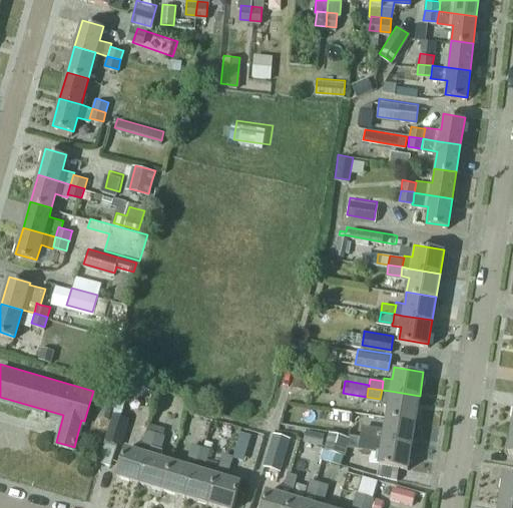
[(380,399),(380,402),(388,403),(386,415),(416,419),(420,396),(390,391),(382,390),(380,399)]
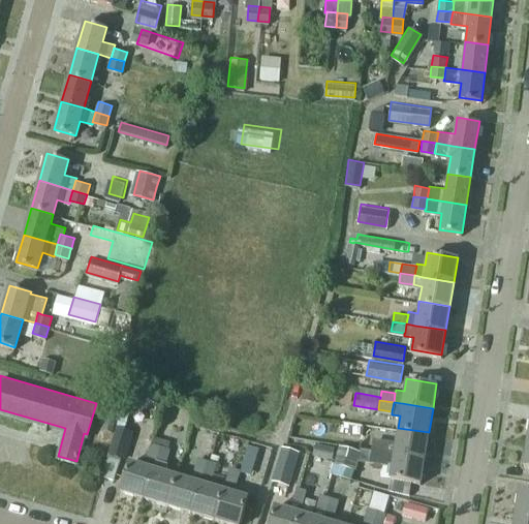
[(109,452),(102,473),(114,478),(121,455),(125,441),(129,442),(133,429),(117,424),(109,452)]
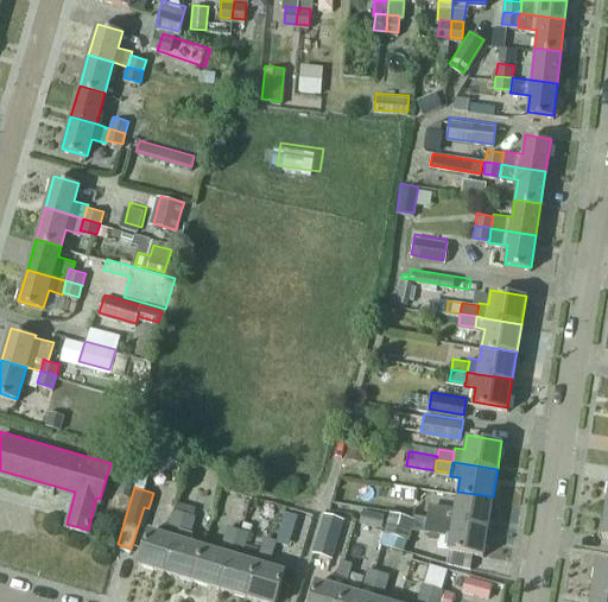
[(429,504),(428,514),(443,518),(453,519),(488,525),(493,496),(457,492),(455,505),(444,504),(443,506),(429,504)]
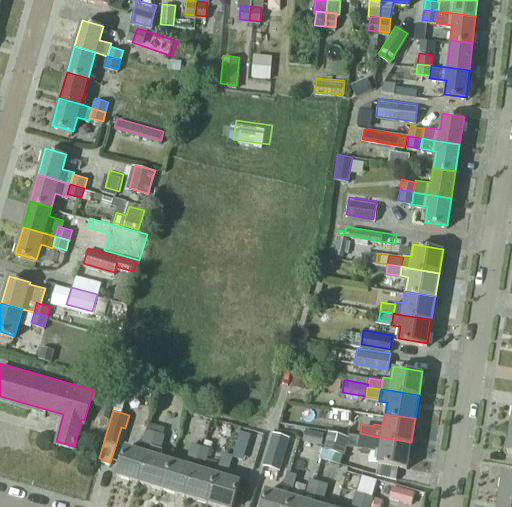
[(146,428),(142,441),(151,444),(155,430),(147,428),(146,428)]
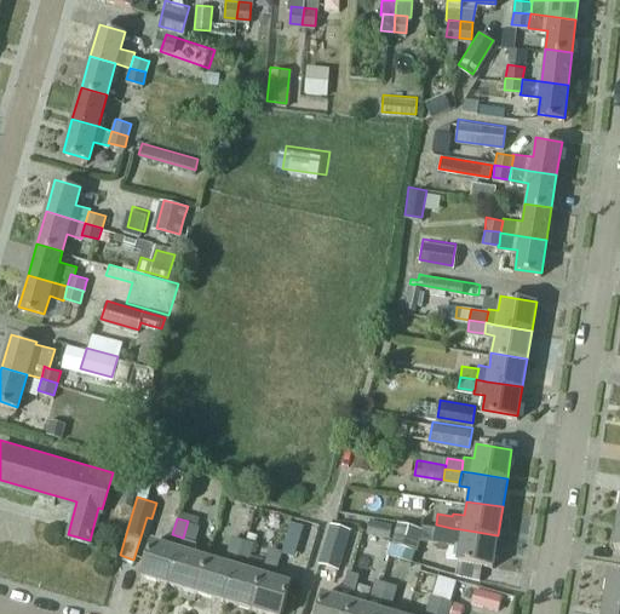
[(390,540),(386,551),(412,560),(415,547),(417,547),(419,537),(423,527),(422,527),(400,520),(394,541),(390,540)]
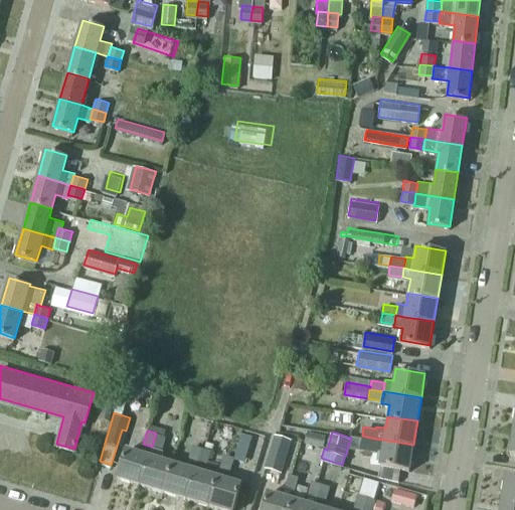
[(156,433),(152,447),(161,449),(165,436),(164,436),(156,433)]
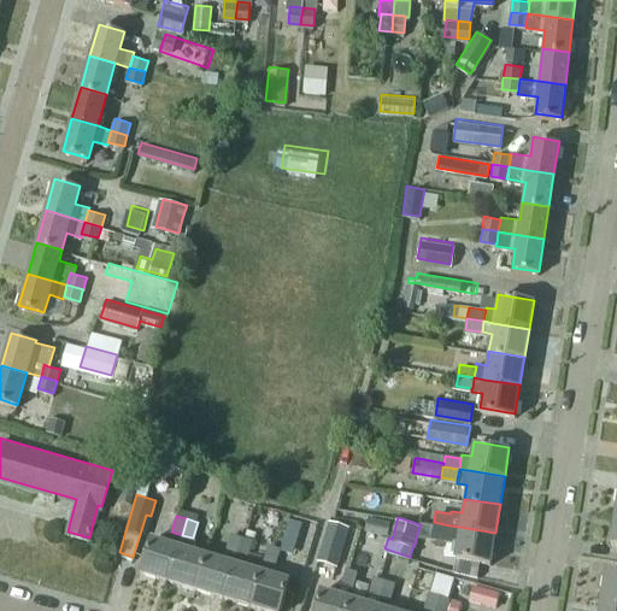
[(317,558),(338,564),(350,524),(329,518),(317,558)]
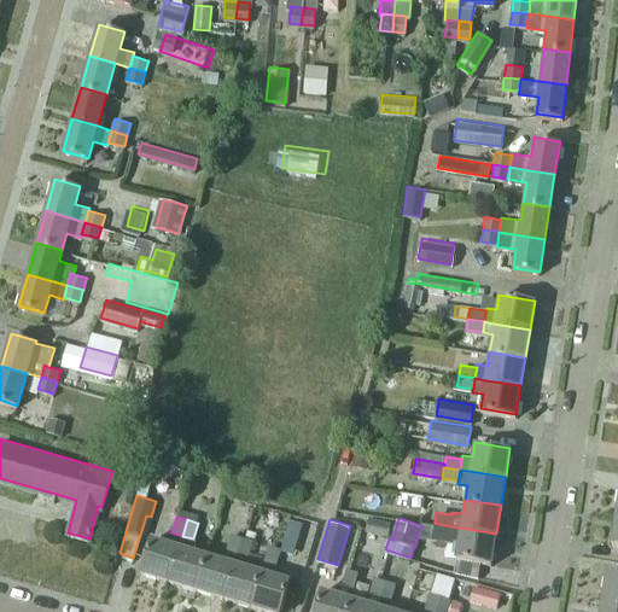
[(421,525),(418,535),(458,542),(455,557),(481,560),(491,563),(496,534),(460,528),(450,526),(435,523),(421,522),(420,525),(421,525)]
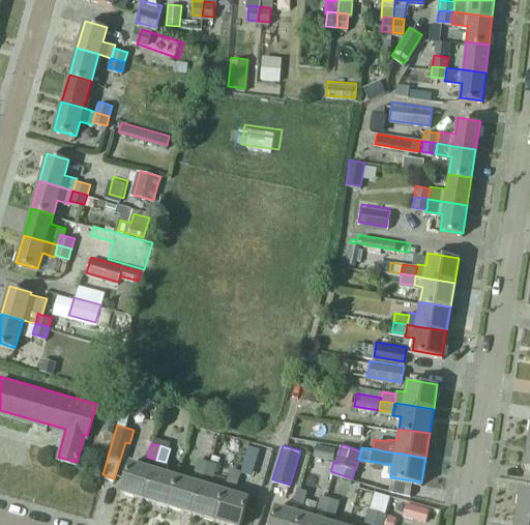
[(129,461),(121,490),(145,497),(154,468),(156,460),(147,457),(144,456),(142,464),(129,461)]
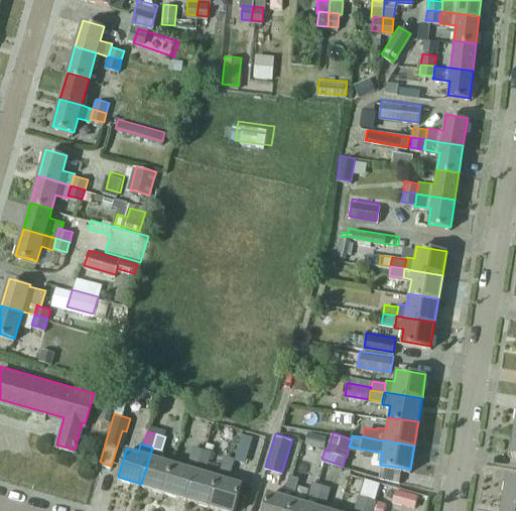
[(194,444),(189,459),(198,461),(202,448),(194,444)]
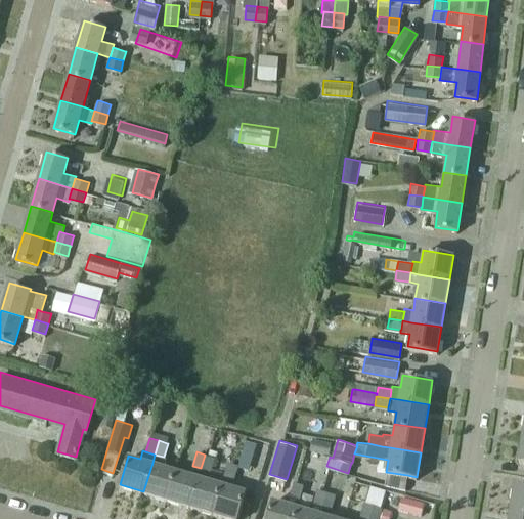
[(153,463),(143,491),(167,499),(175,470),(164,466),(166,458),(164,457),(155,455),(153,463)]
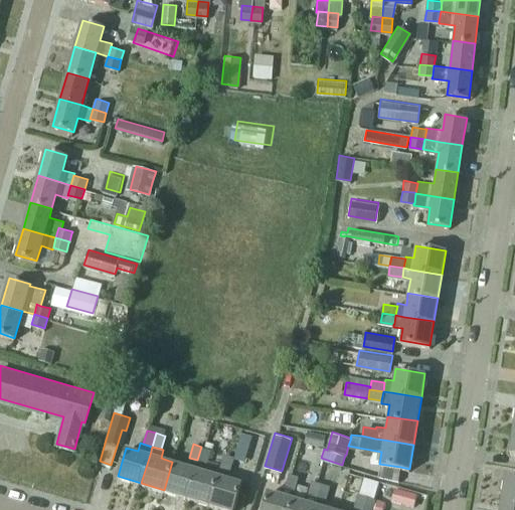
[(201,447),(197,460),(206,463),(210,450),(201,447)]
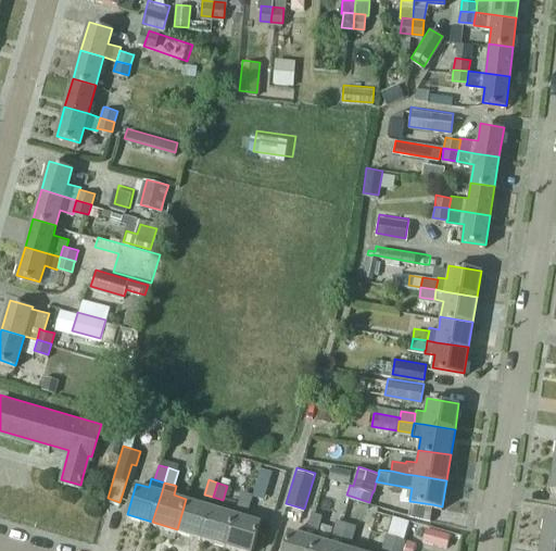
[(242,490),(238,504),(248,508),(252,493),(242,490)]
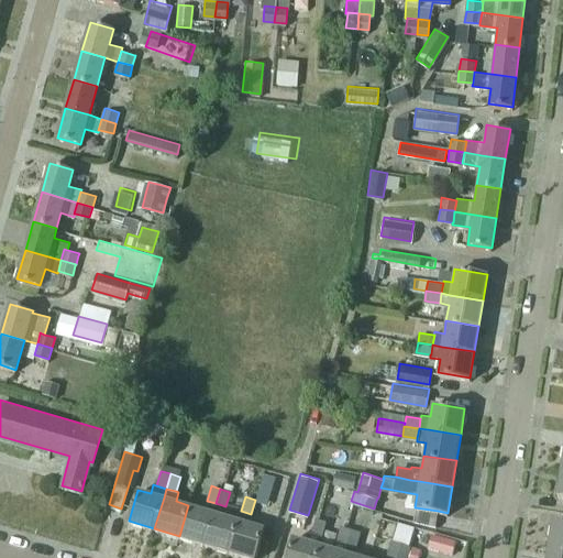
[(188,505),(179,536),(203,544),(213,512),(216,503),(207,501),(203,510),(188,505)]
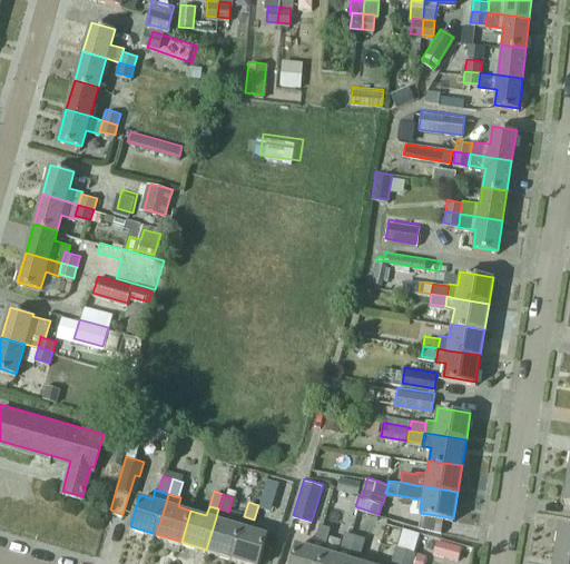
[(216,517),(206,550),(232,557),(242,525),(226,521),(228,512),(218,508),(216,517)]
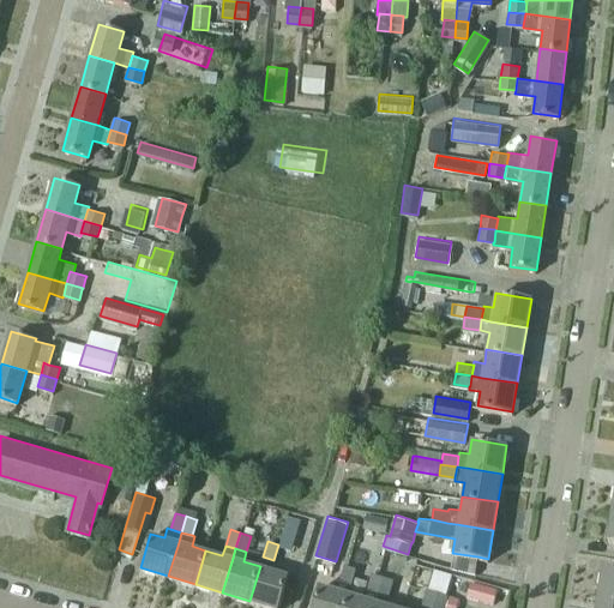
[(260,566),(250,601),(274,607),(277,607),(288,575),(271,570),(274,560),(263,557),(260,566)]
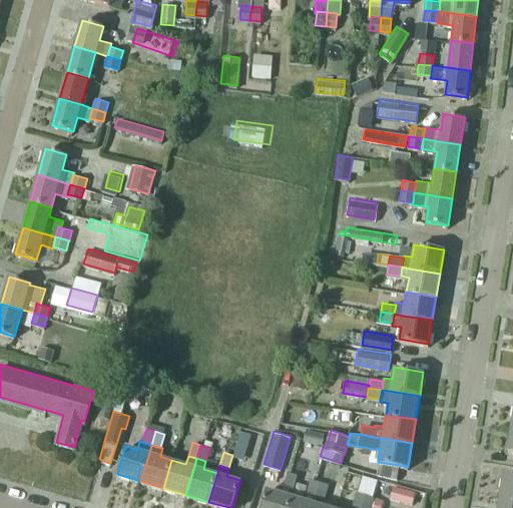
[(288,471),(284,485),(293,487),(297,474),(288,471)]
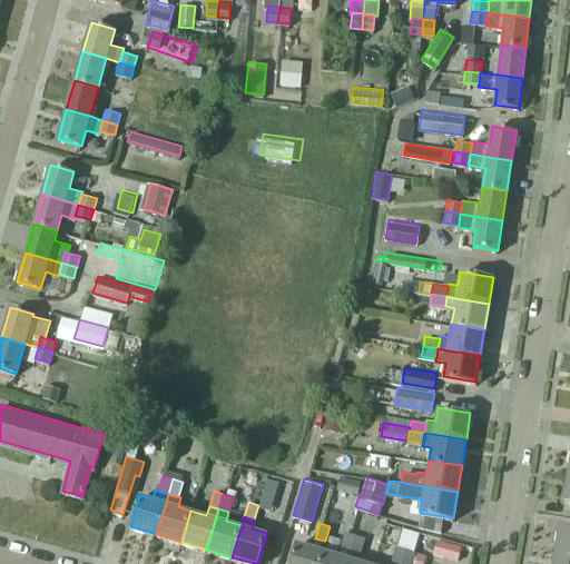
[(569,526),(560,525),(556,552),(569,554),(569,526)]
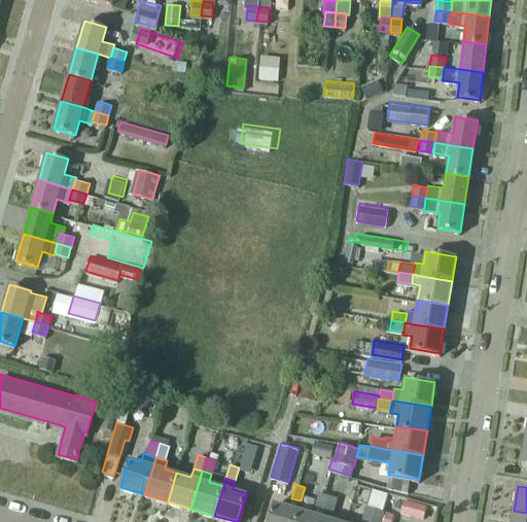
[(319,491),(315,505),(324,508),(328,494),(319,491)]
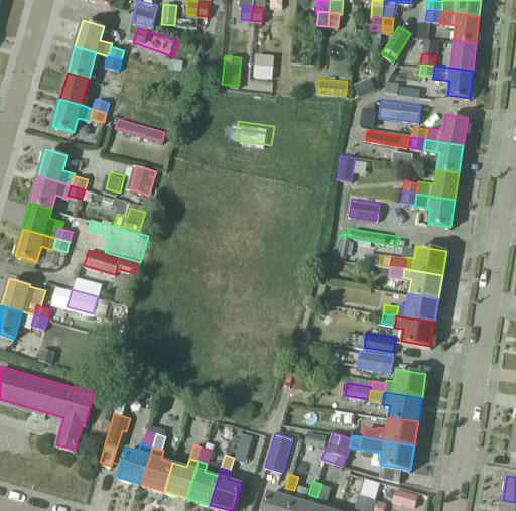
[(321,484),(317,497),(327,500),(331,486),(321,484)]
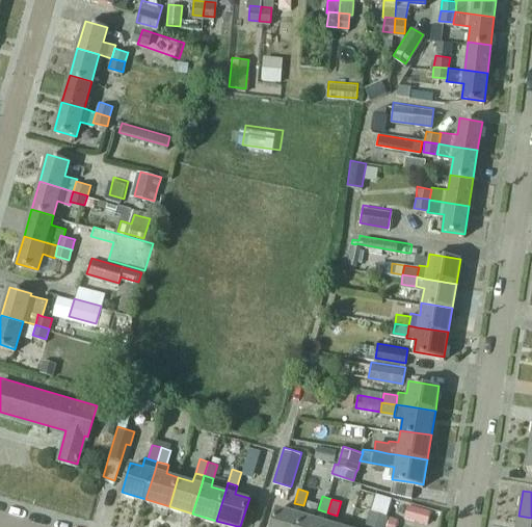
[(433,521),(437,507),(414,500),(409,514),(433,521)]
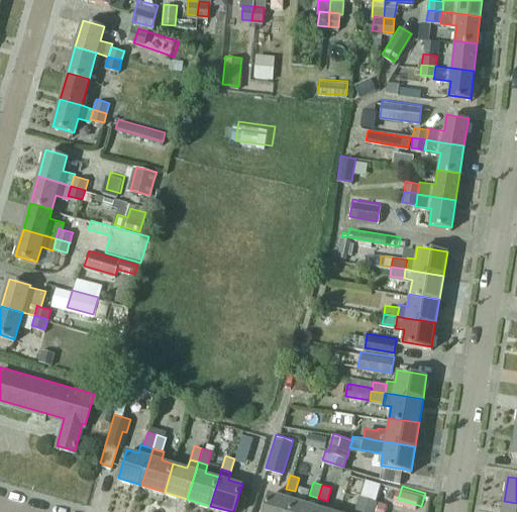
[(270,492),(263,511),(288,511),(293,499),(295,491),(286,489),(284,488),(281,496),(270,492)]
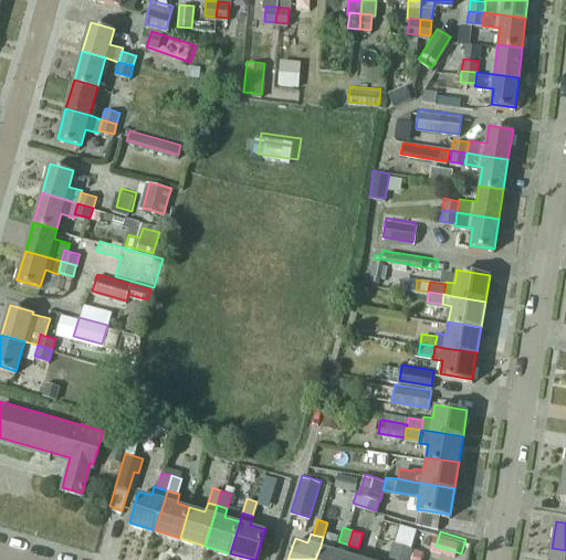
[(321,546),(315,559),(343,559),(345,553),(348,545),(338,541),(336,550),(321,546)]
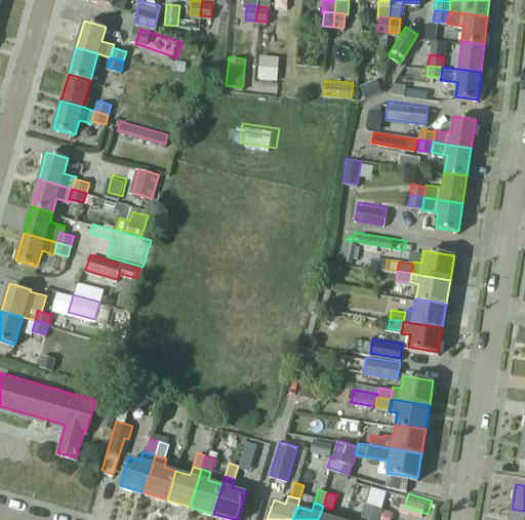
[(365,504),(361,517),(369,519),(373,506),(366,504),(365,504)]
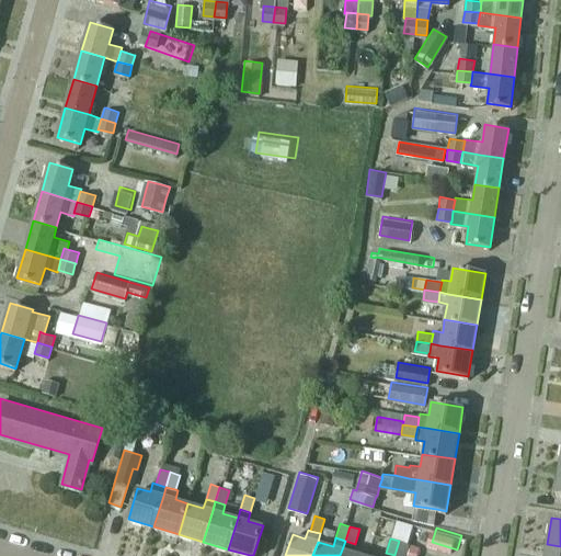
[(399,541),(395,555),(396,555),(404,555),(409,544),(408,544),(399,541)]
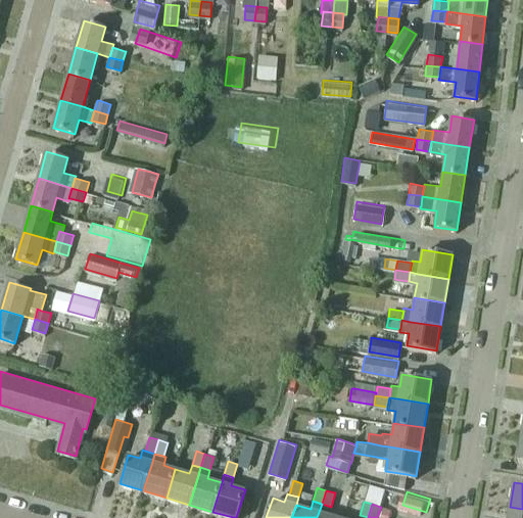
[(382,506),(378,517),(388,517),(391,509),(382,506)]
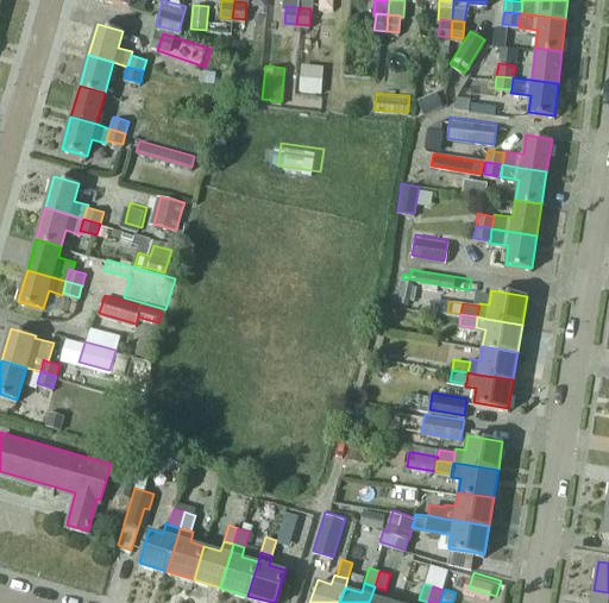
[(608,602),(608,592),(594,590),(591,602),(608,602)]
